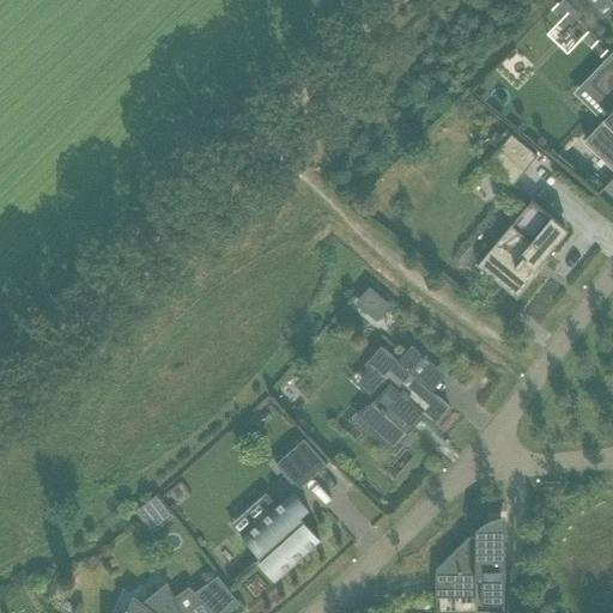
[(562,0),(559,4),(576,20),(590,6),(584,0),(562,0)]
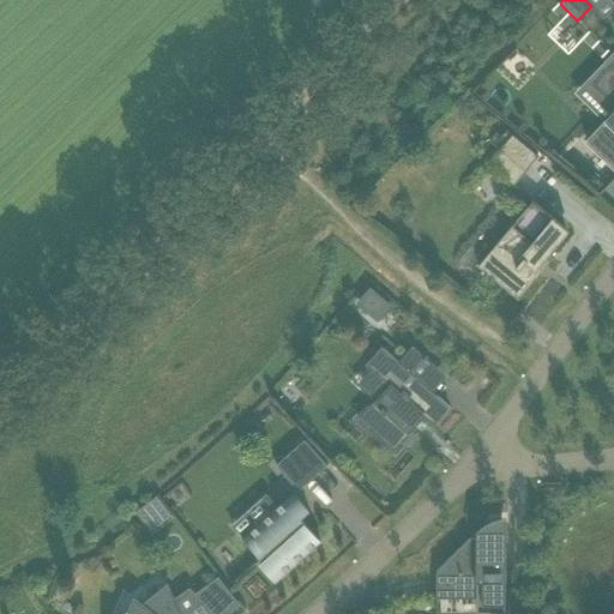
[(613,59),(590,84),(613,107),(613,114),(607,121),(606,120),(584,142),(613,170),(613,59)]
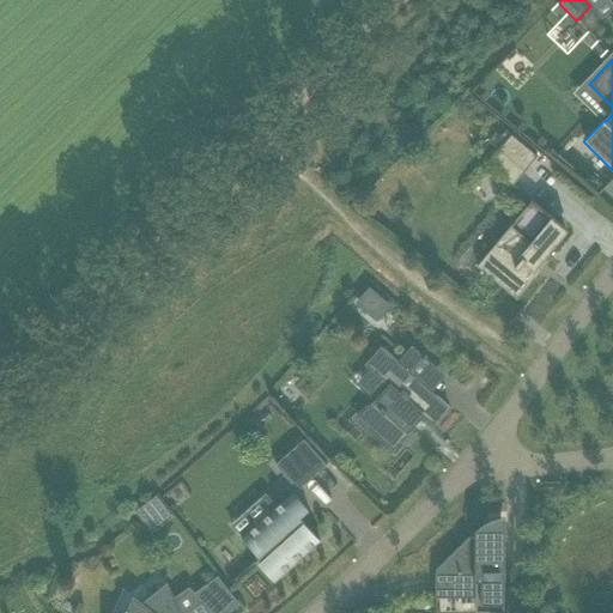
[(496,133),(489,141),(499,151),(507,141),(496,133)]
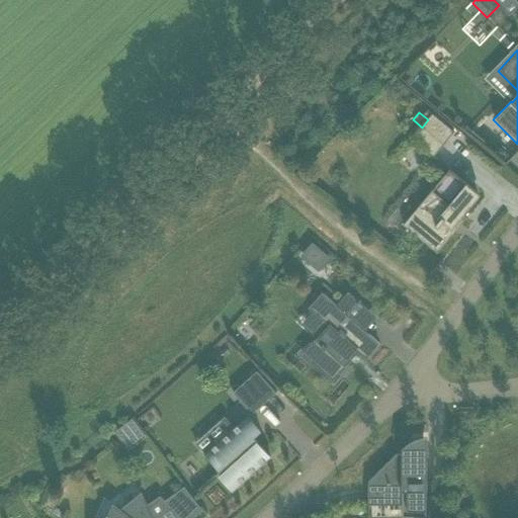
[(433,157),(454,133),(432,114),(428,119),(422,127),(412,140),(433,157)]
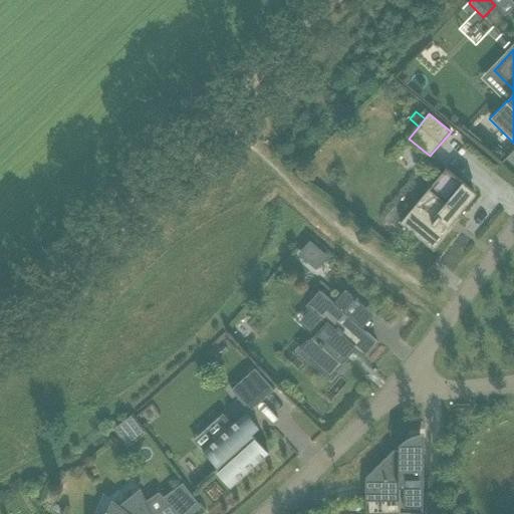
[(460,214),(475,197),(472,194),(474,192),(446,169),(428,190),(435,196),(423,211),(417,205),(404,220),(401,223),(434,251),(463,216),(460,214)]
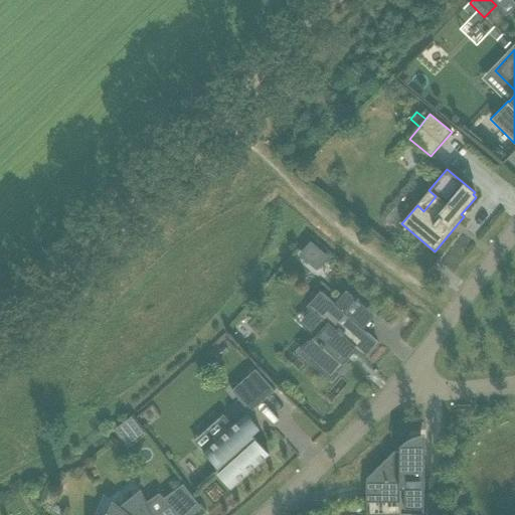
[(316,268),(326,258),(311,243),(301,254),(316,268)]
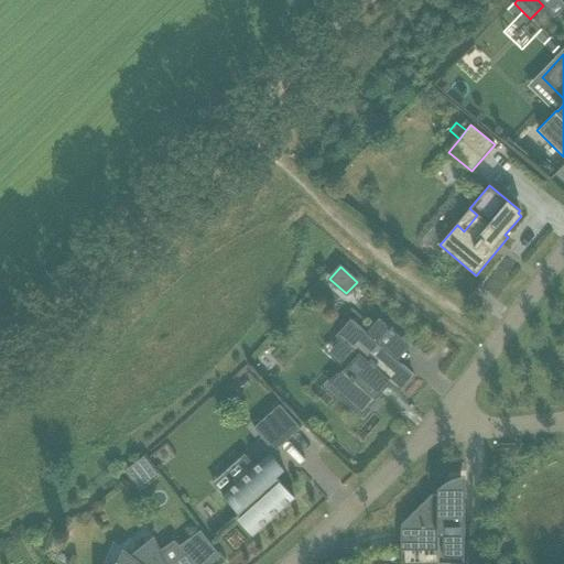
[(413,375),(386,349),(397,337),(381,323),(370,336),(350,318),(336,336),(358,356),(345,369),(344,368),(328,386),(362,415),(378,399),(376,397),(388,382),(399,391),(413,375)]
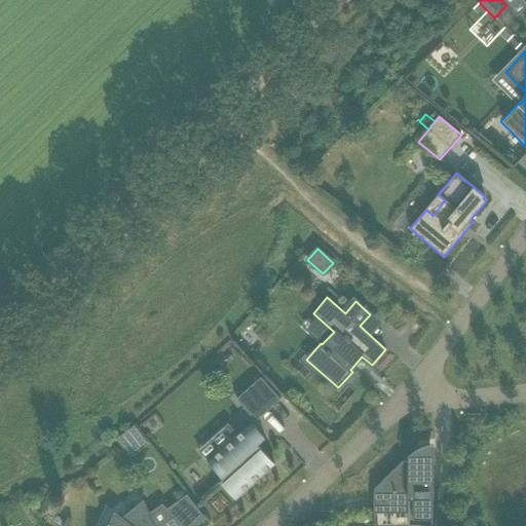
[(261,377),(249,388),(236,400),(256,421),(280,399),(261,377)]
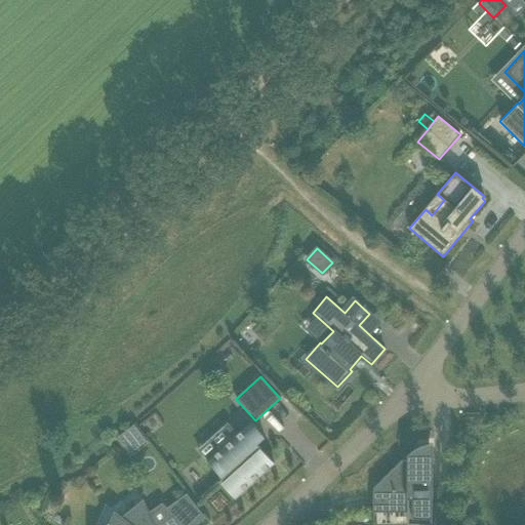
[(215,446),(219,450),(208,460),(226,480),(221,483),(235,498),(253,482),(251,481),(259,474),(260,476),(274,463),(256,444),(265,437),(251,422),(233,439),(229,434),(215,446)]
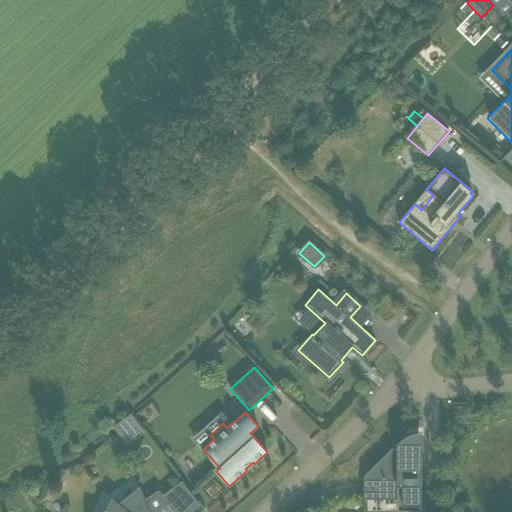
[(130,415),(120,423),(133,440),(144,432),(130,415)]
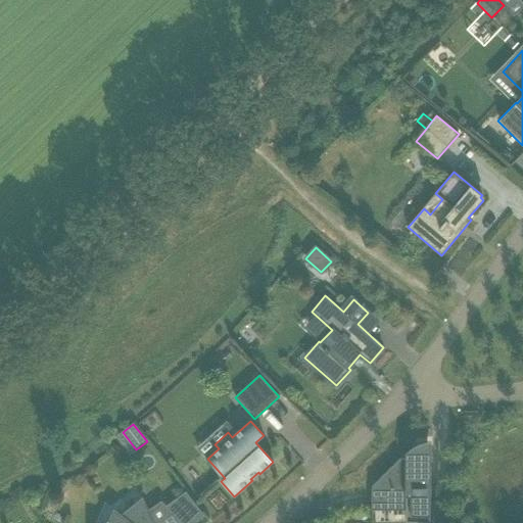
[(431,522),(431,441),(426,441),(424,441),(422,442),(419,443),(417,444),(415,445),(412,447),(410,449),(408,450),(406,453),(406,459),(399,459),(372,485),(372,510),(406,510),(406,522),(431,522)]
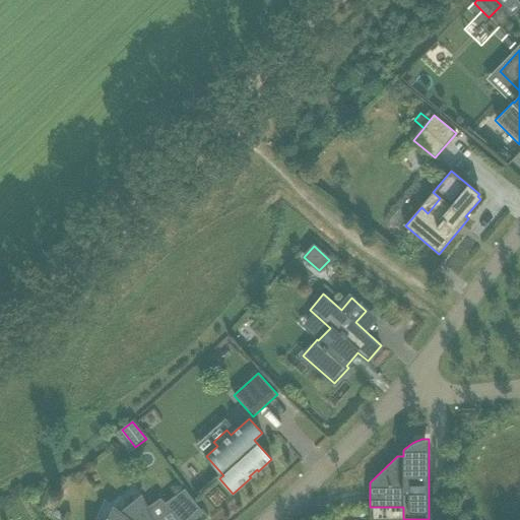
[(179,519),(160,501),(147,510),(141,497),(121,513),(114,508),(109,519),(108,518),(107,519),(108,519),(179,519)]
